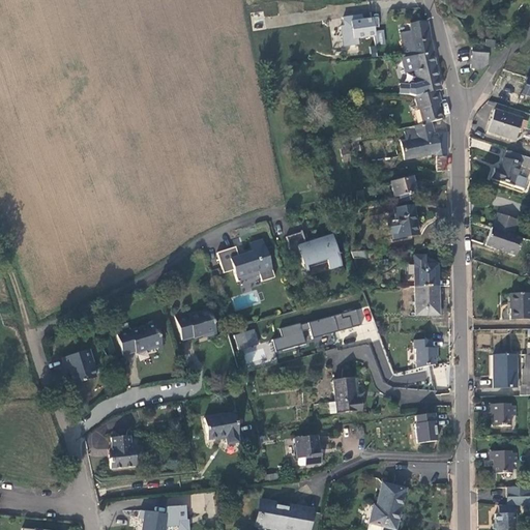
[(345,45),(344,20),(334,20),(335,46),(345,45)]
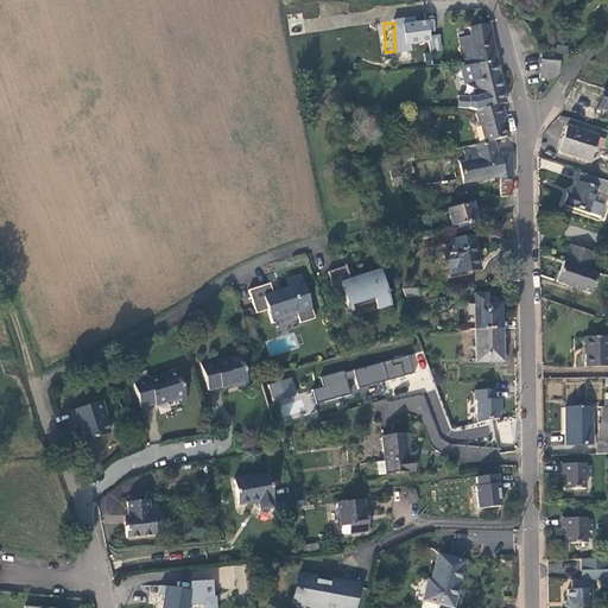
[(496,61),(493,37),(491,25),(470,27),(472,36),(460,38),(464,65),(496,61)]
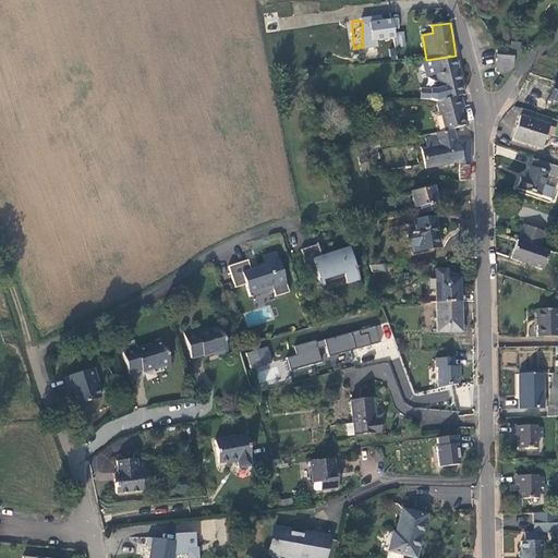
[(513,51),(497,50),(496,72),(507,73),(512,68),(513,51)]
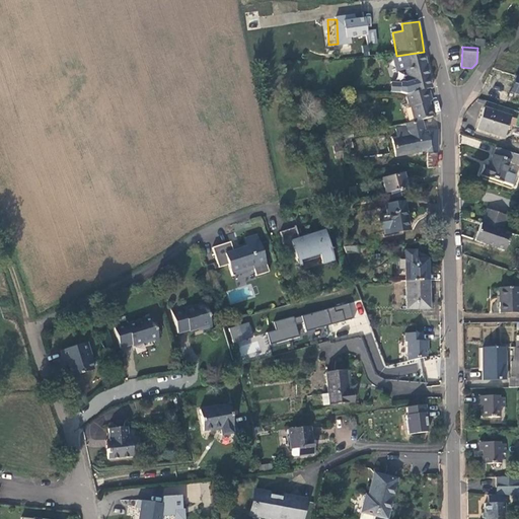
[(427,69),(425,59),(424,52),(396,56),(392,57),(396,72),(405,69),(412,92),(425,89),(425,90),(428,89),(432,88),(427,69)]
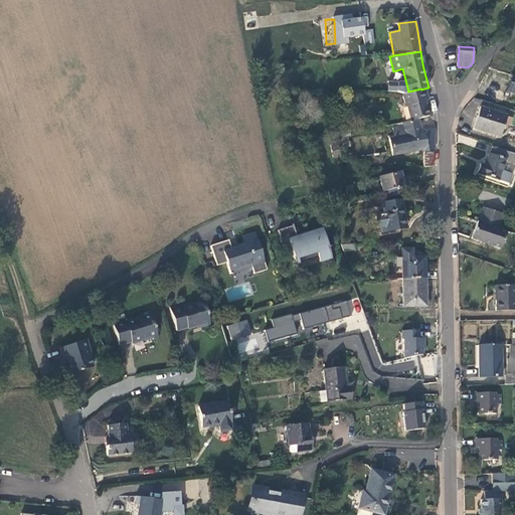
[(408,92),(403,94),(406,107),(407,107),(411,122),(418,120),(430,117),(425,101),(421,90),(421,89),(408,92)]
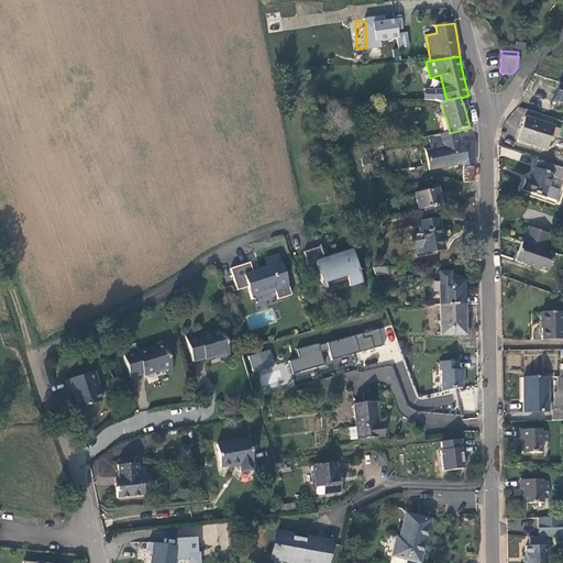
[(560,129),(526,118),(518,140),(547,150),(550,140),(553,141),(555,135),(558,136),(560,129)]
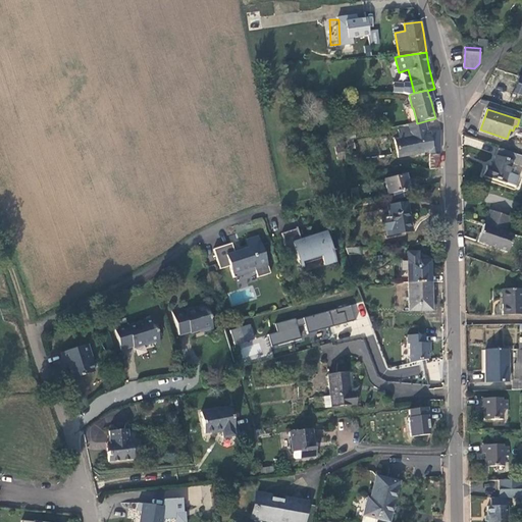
[(439,153),(440,131),(427,133),(424,121),(417,123),(408,124),(409,127),(399,129),(401,139),(395,140),(398,158),(429,152),(429,169),(439,167),(439,153)]
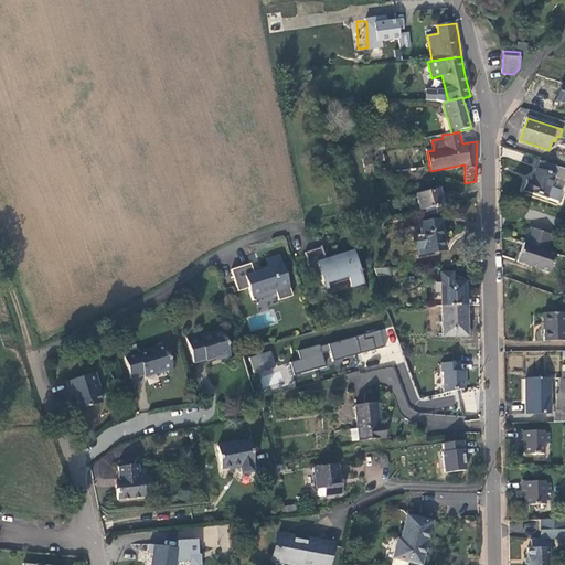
[(371,158),(363,159),(365,173),(374,172),(371,158)]
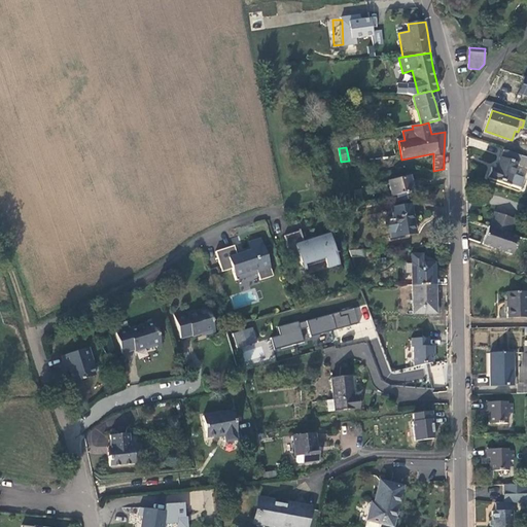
[(526,168),(526,157),(503,150),(501,159),(500,157),(496,169),(491,168),(488,177),(521,188),(524,178),(514,175),(517,165),(526,168)]
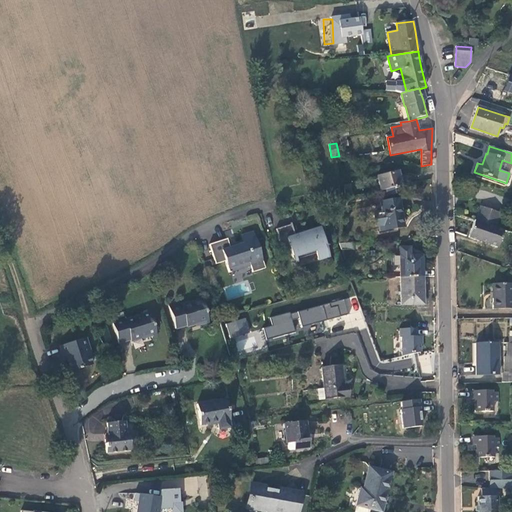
[(398,171),(377,176),(380,191),(384,190),(398,186),(401,186),(398,171)]
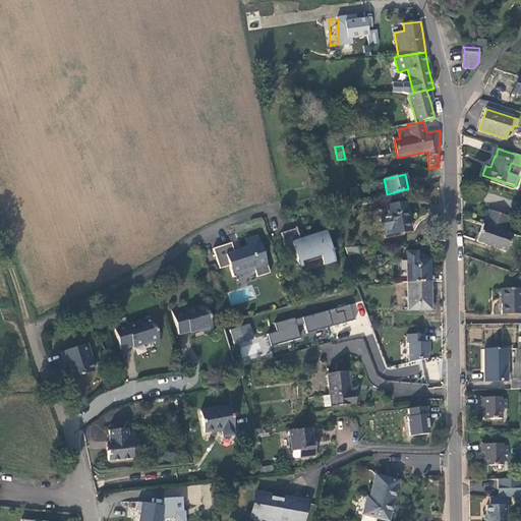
[(406,196),(405,189),(391,193),(393,198),(406,196)]
